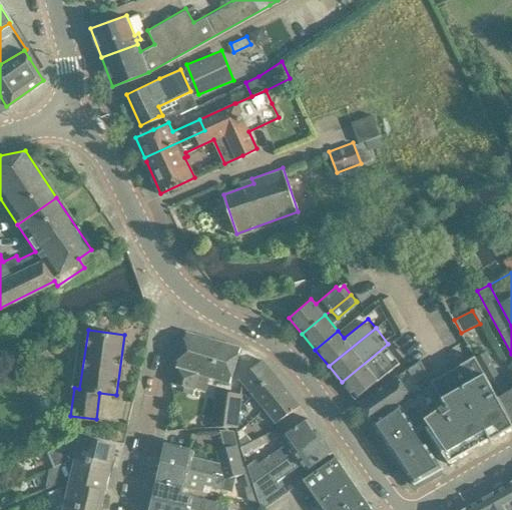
[(228,382),(239,347),(186,331),(170,382),(183,385),(182,390),(192,393),(197,372),(228,382)]
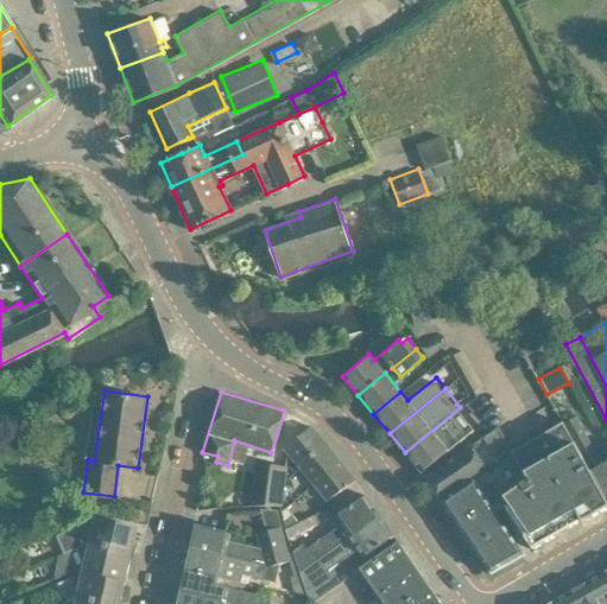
[(421,471),(447,449),(475,426),(460,407),(405,452),(421,471)]
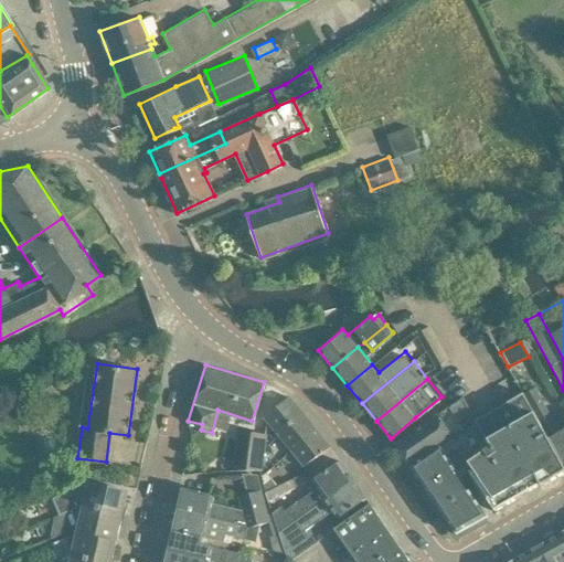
[(563,426),(557,431),(543,404),(533,386),(523,392),(563,465),(563,426)]
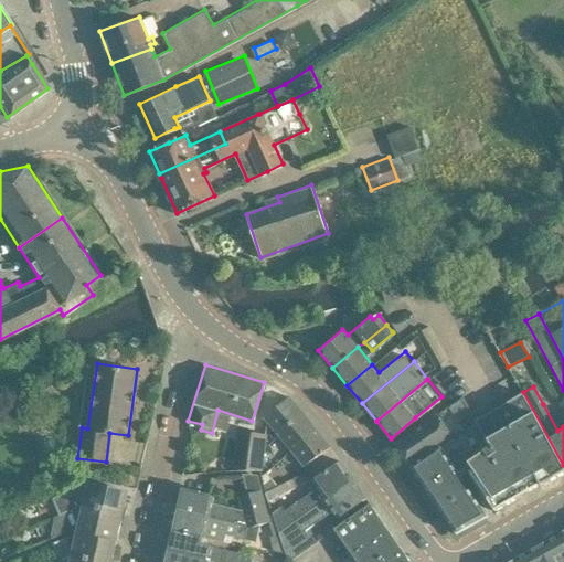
[(563,470),(563,465),(523,392),(496,406),(476,419),(477,421),(471,425),(482,442),(464,455),(475,470),(470,474),(493,509),(540,484),(540,485),(563,470)]
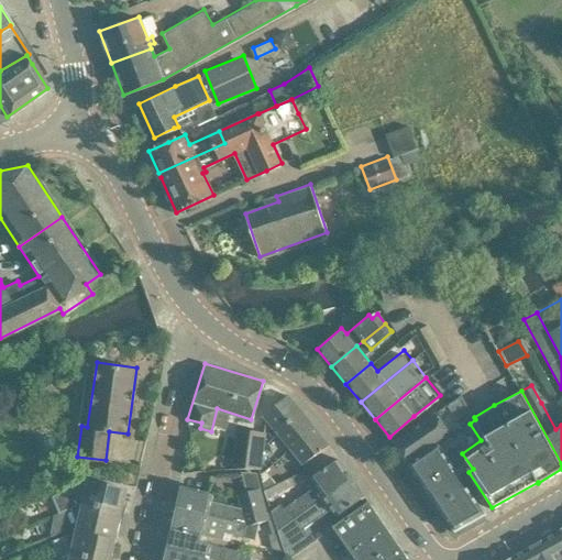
[(290,448),(315,427),(287,394),(263,415),(290,448)]
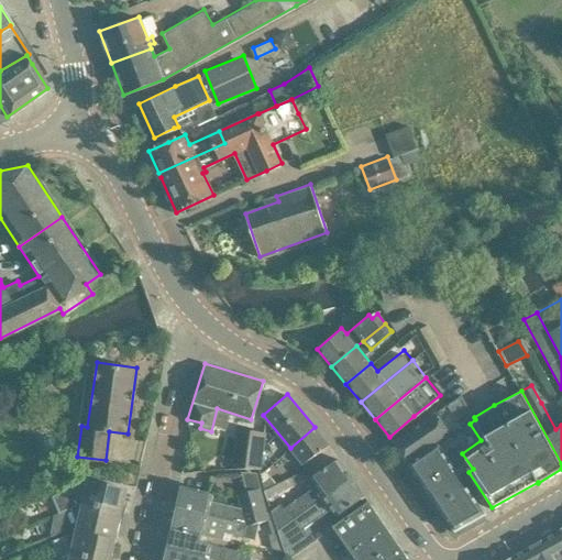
[(439,445),(454,434),(438,410),(410,428),(393,441),(409,464),(439,445)]
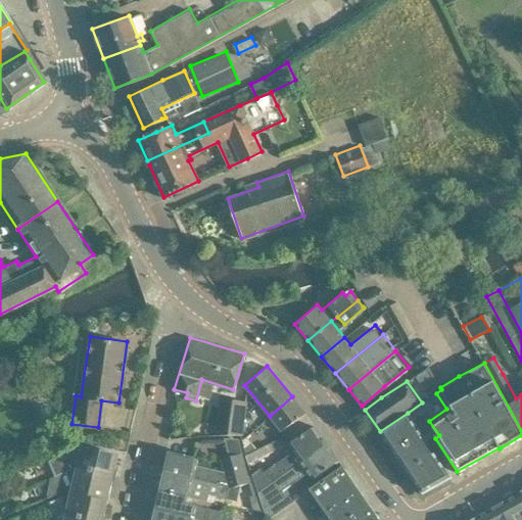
[(441,389),(440,387),(439,387),(436,382),(431,386),(436,393),(441,389)]
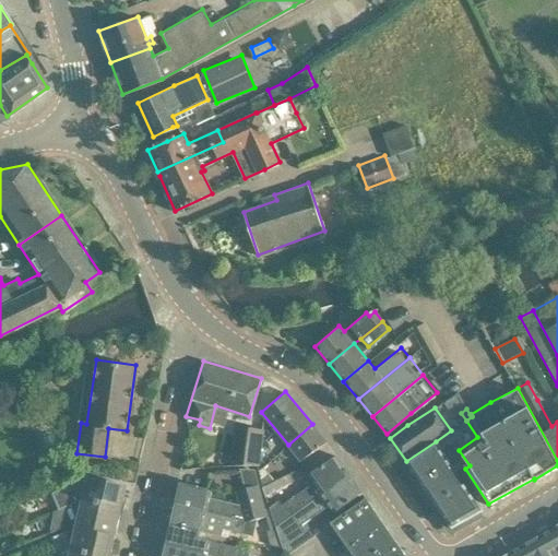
[(230,464),(257,464),(263,427),(236,424),(230,464)]
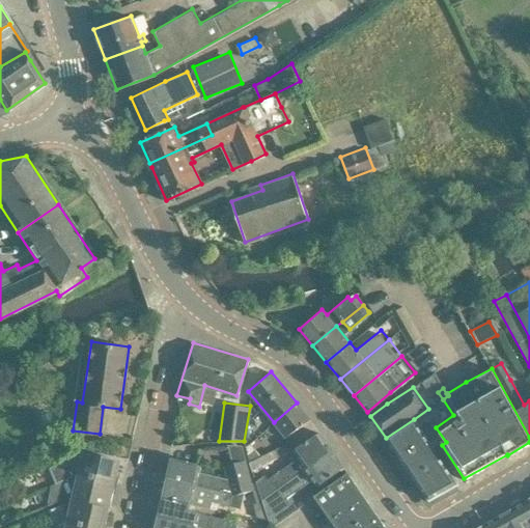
[(286,438),(310,419),(297,403),(274,422),(286,438)]
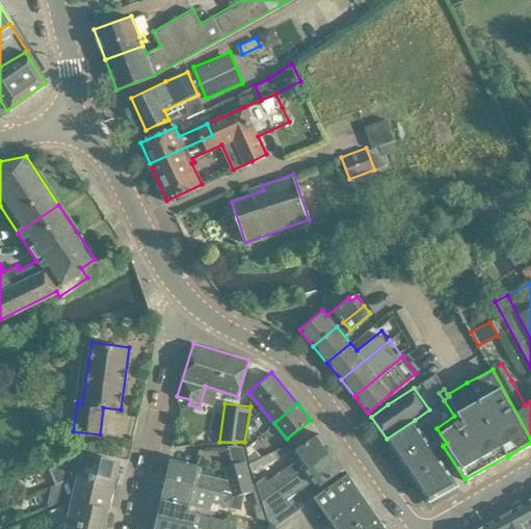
[(421,428),(435,418),(429,410),(415,420),(387,439),(428,501),(458,484),(421,428)]
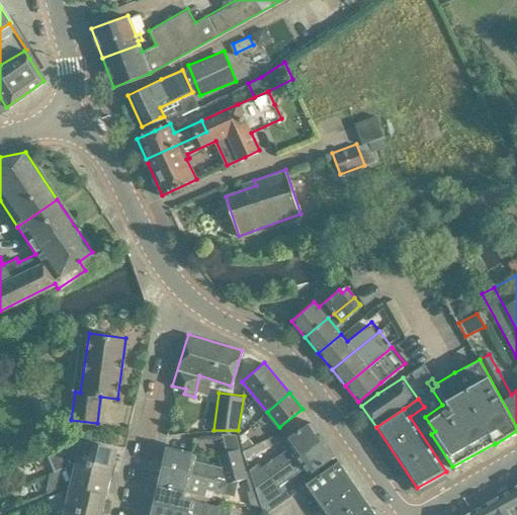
[(270,477),(324,439),(312,421),(285,439),(290,446),(261,466),(258,461),(249,468),(252,479),(255,488),(270,477)]
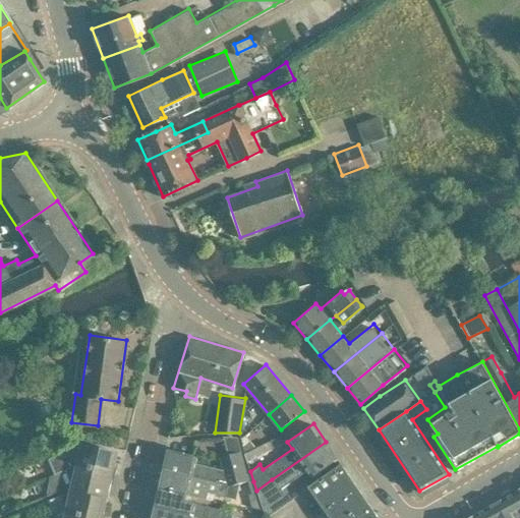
[(40,429),(38,444),(54,446),(56,433),(40,429)]
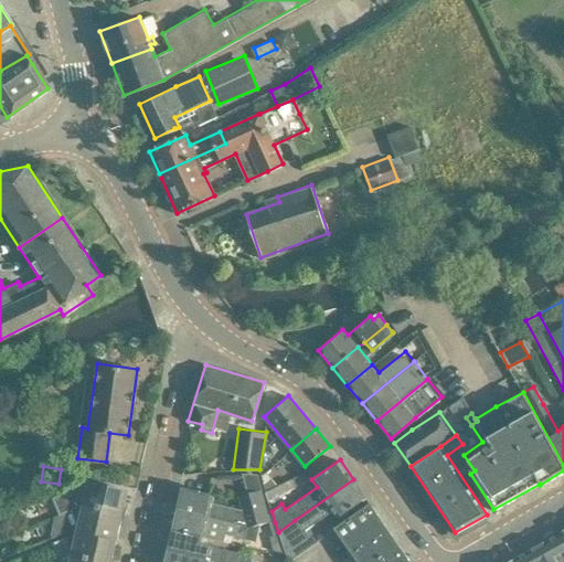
[(263,484),(264,490),(267,500),(294,487),(290,478),(277,485),(270,477),(263,484)]
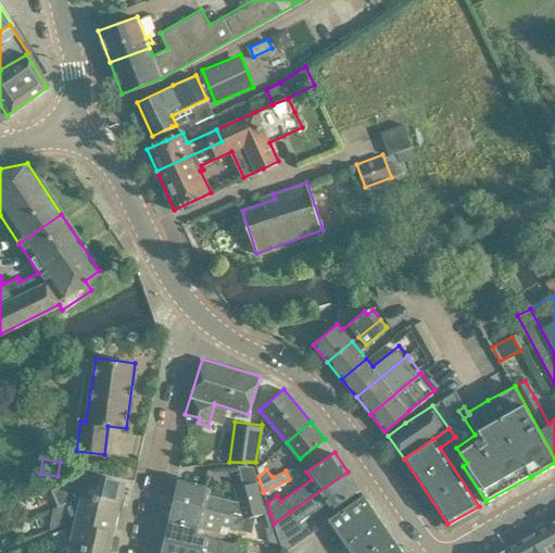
[(299,520),(313,511),(326,501),(331,508),(360,489),(348,472),(290,512),(274,524),(280,542),(282,551),(311,531),(306,525),(303,527),(299,520)]
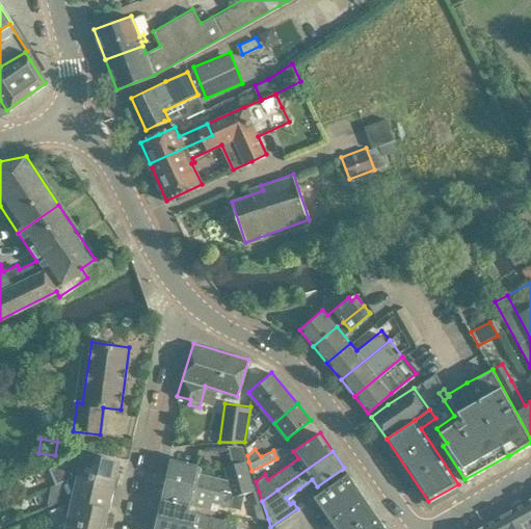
[(120,460),(100,456),(84,452),(65,459),(50,466),(56,482),(79,473),(114,481),(120,460)]
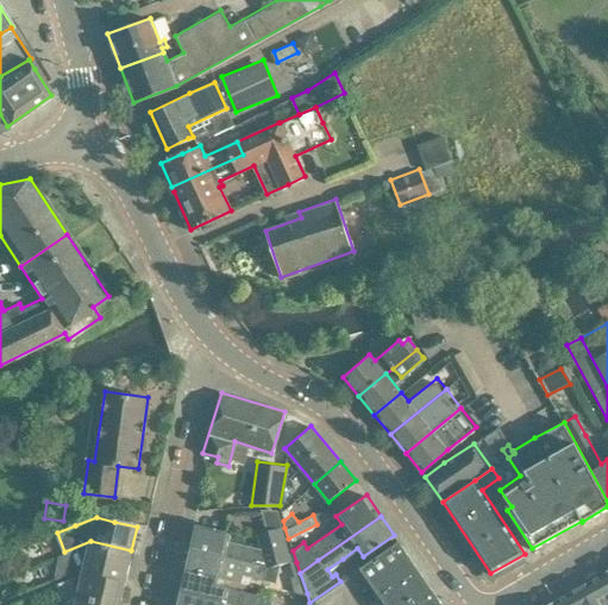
[(275,567),(276,565),(289,561),(292,560),(289,552),(281,527),(281,525),(268,529),(257,533),(262,548),(229,540),(230,531),(193,523),(188,544),(239,558),(265,566),(275,567)]
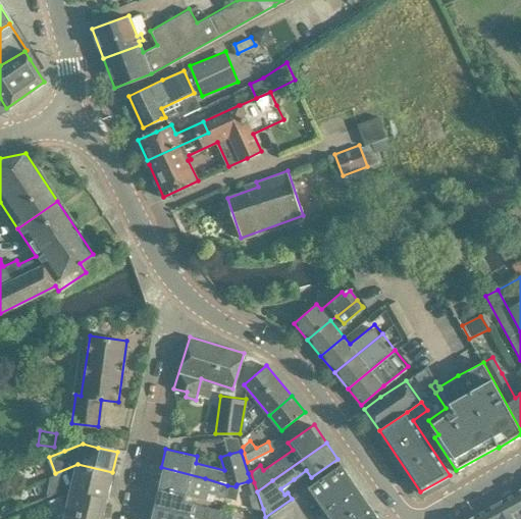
[(106,499),(112,472),(77,464),(55,473),(48,476),(49,478),(46,492),(47,496),(70,485),(69,489),(106,499)]
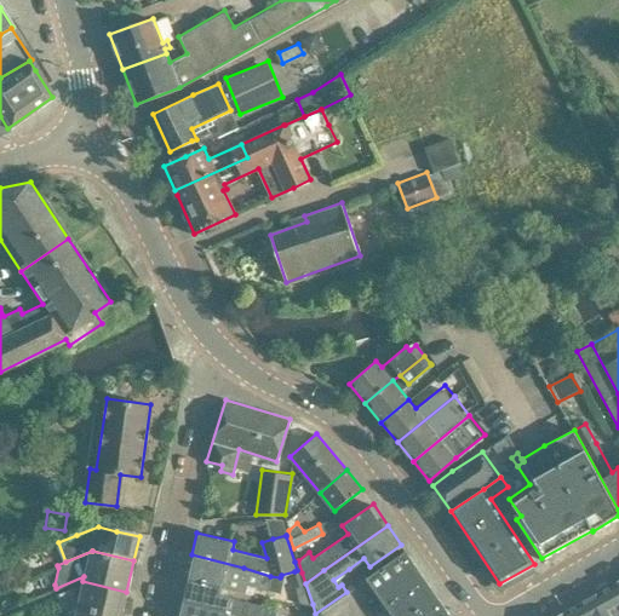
[(366,579),(391,615),(450,615),(448,611),(406,551),(366,579)]
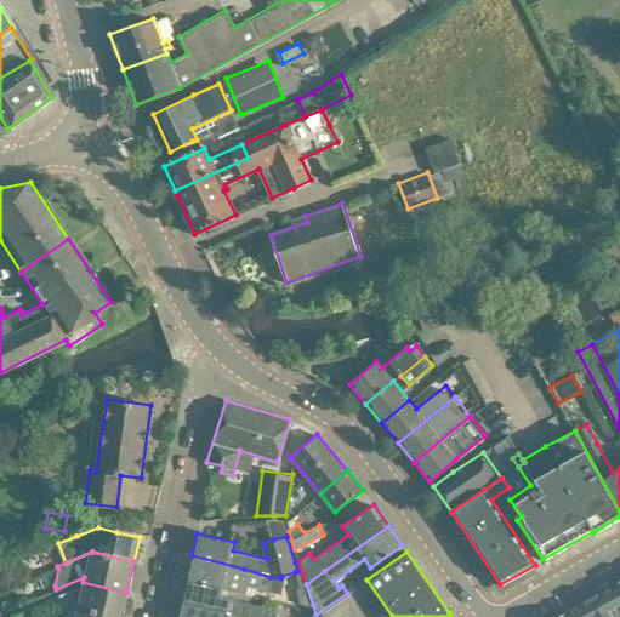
[(277,592),(280,578),(271,577),(244,569),(192,555),(186,578),(225,588),(245,593),(248,584),(277,592)]
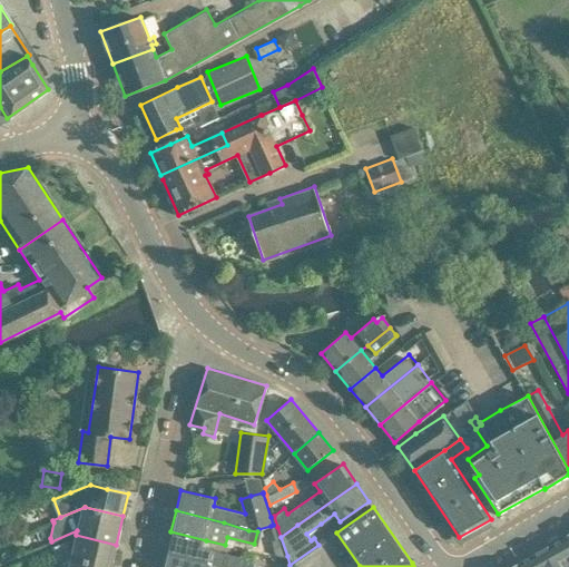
[(274,516),(271,517),(273,525),(271,526),(274,537),(272,537),(275,554),(287,556),(281,537),(277,527),(274,516)]
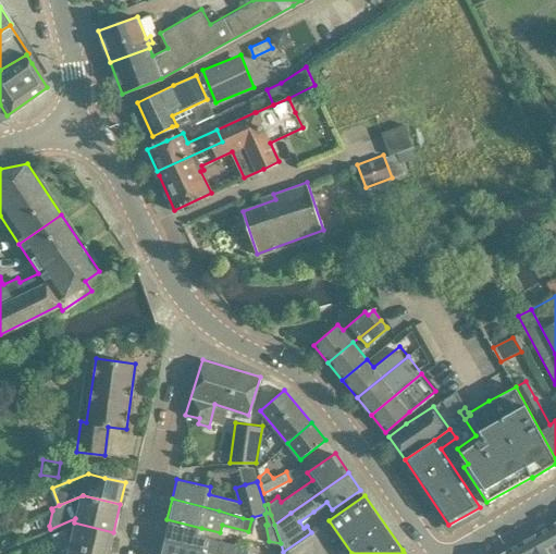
[(199,534),(201,528),(167,519),(162,540),(224,553),(232,553),(235,543),(199,534)]
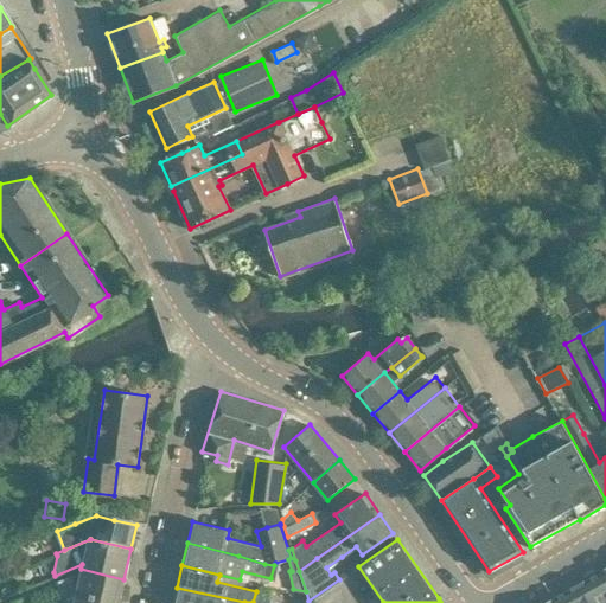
[(77,594),(116,602),(117,602),(123,579),(81,569),(80,571),(55,582),(63,600),(77,594)]
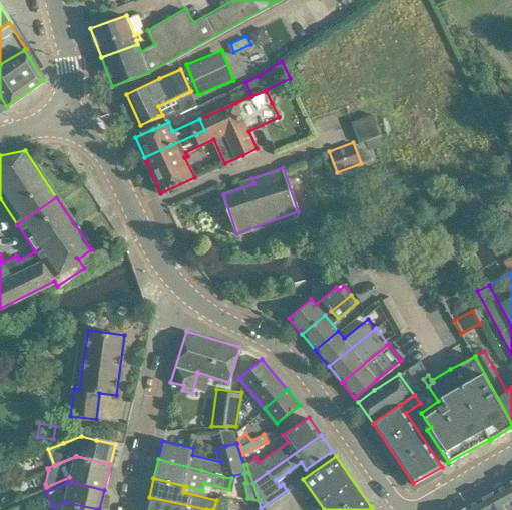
[(511,509),(511,489),(508,483),(468,505),(471,509),(511,509)]
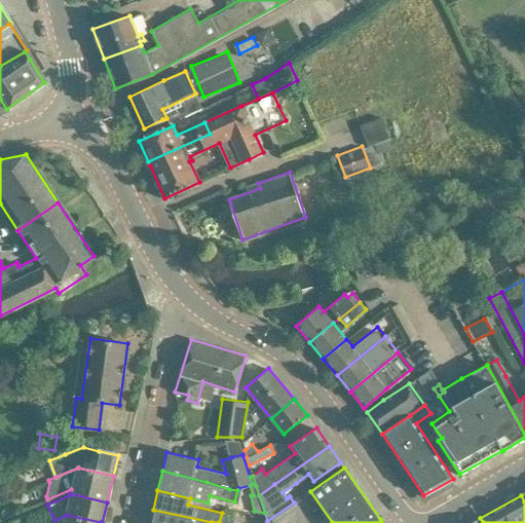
[(212,522),(153,510),(149,522),(212,522)]
